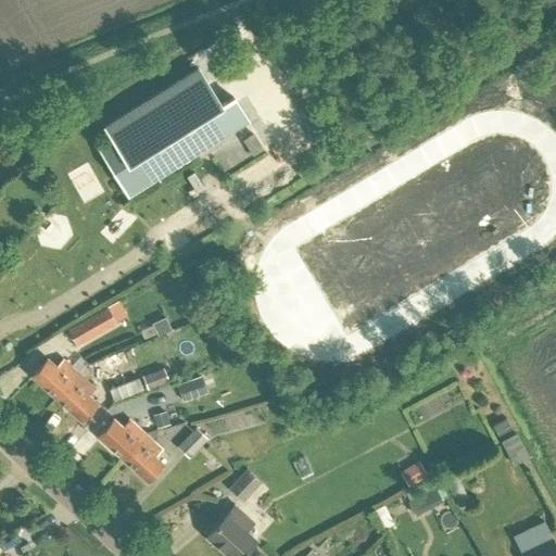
[(111,138),(97,147),(114,174),(117,178),(128,196),(153,179),(188,158),(248,121),(232,97),(220,104),(218,101),(209,85),(198,67),(103,126),(111,138)]
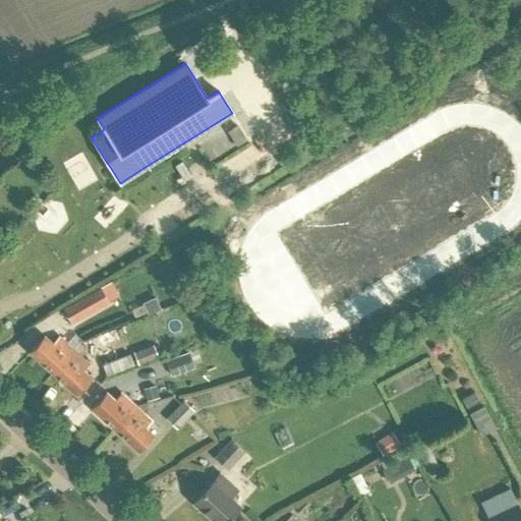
[(61,156),(83,197),(96,190),(72,150),(61,156)]
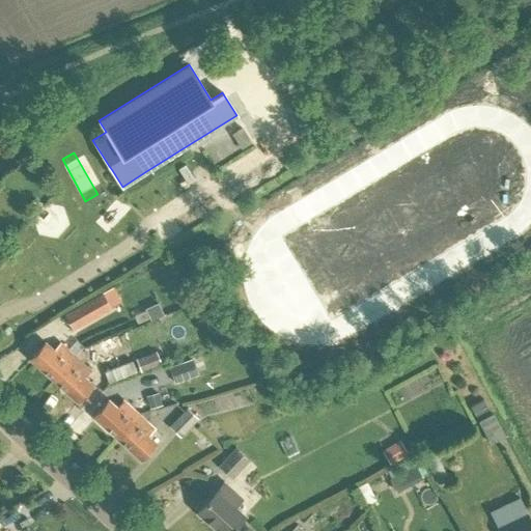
[(159,276),(165,287),(176,280),(170,269),(159,276)]
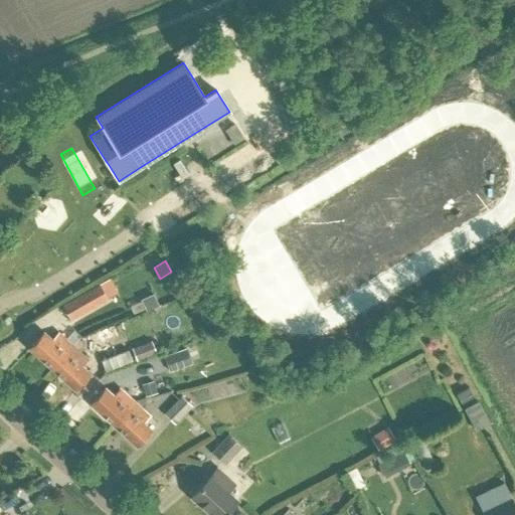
[(63,305),(71,319),(107,299),(99,285),(63,305)]
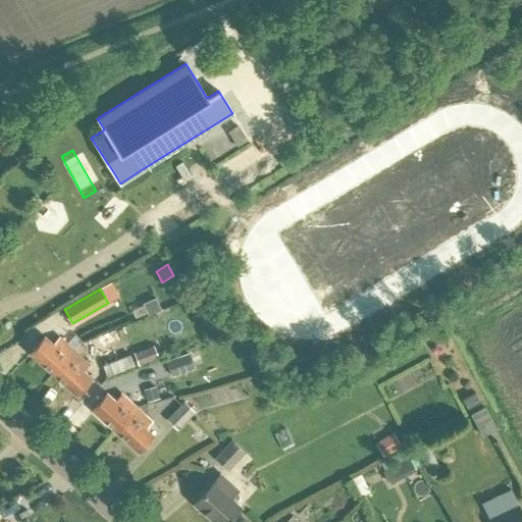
[(148,314),(160,309),(155,297),(143,302),(143,304),(132,309),(136,317),(147,312),(148,314)]
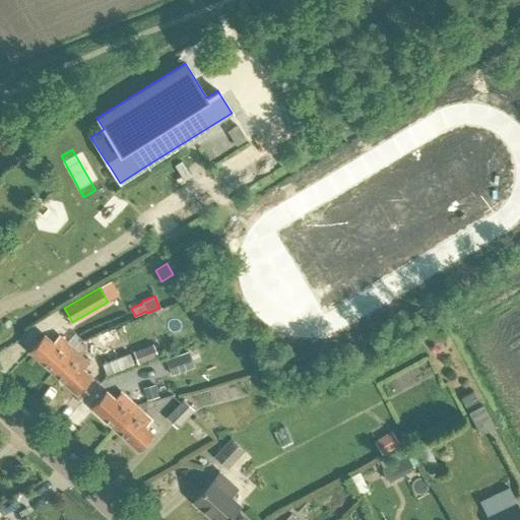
[(28,350),(52,372),(73,348),(58,335),(52,342),(44,334),(28,350)]
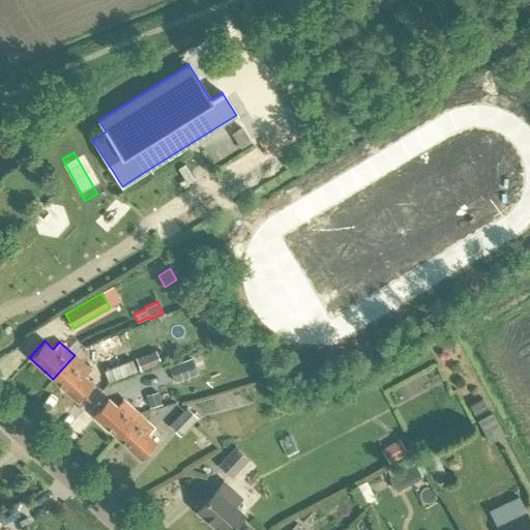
[(154,351),(135,358),(139,371),(158,363),(154,351)]
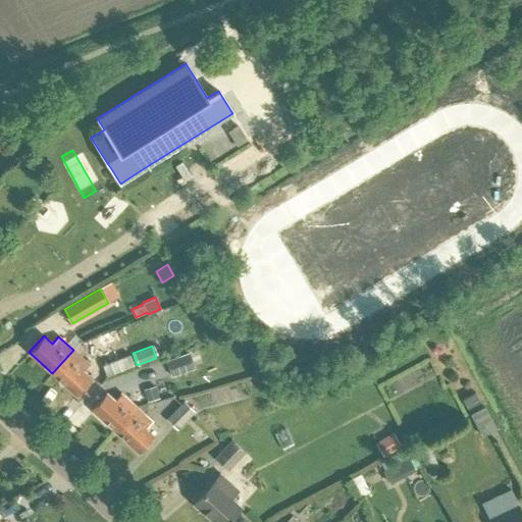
[(52,373),(75,395),(91,378),(83,371),(89,364),(73,350),(52,373)]
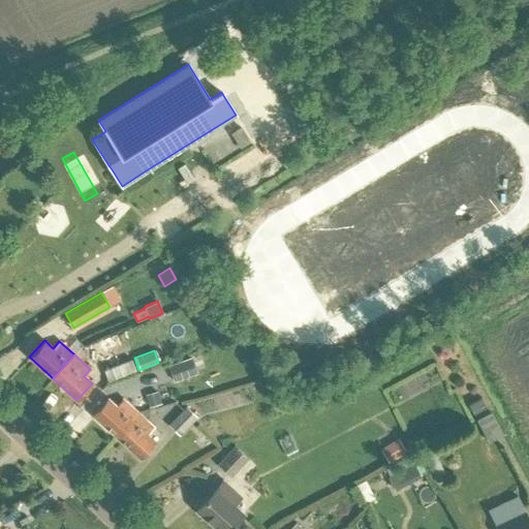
[(173,381),(195,373),(190,358),(167,366),(173,381)]
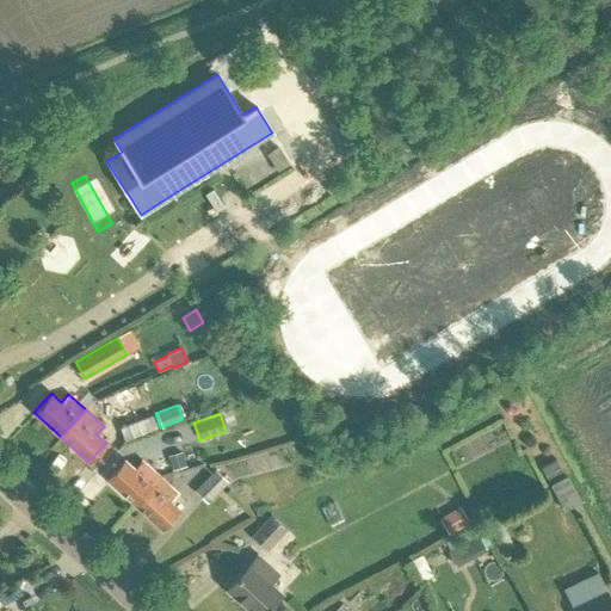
[(152,414),(119,427),(125,440),(158,429),(152,414)]
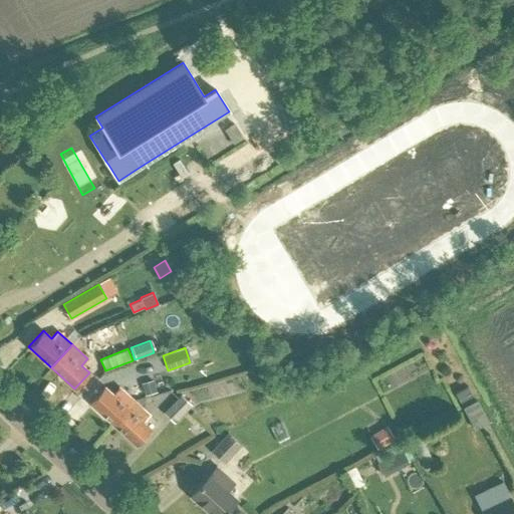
[(144,396),(156,392),(152,380),(141,383),(144,396)]
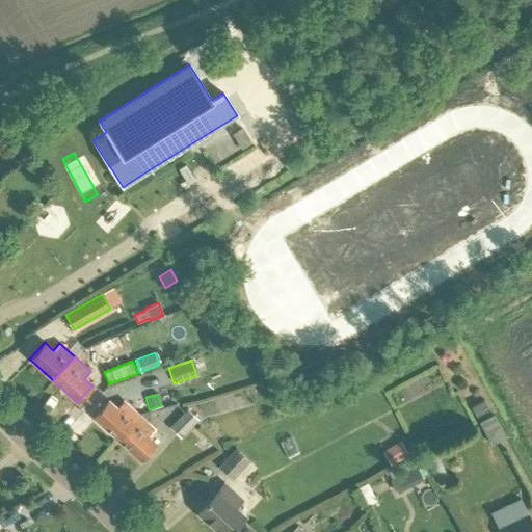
[(92,417),(116,439),(139,415),(124,401),(117,407),(108,400),(92,417)]
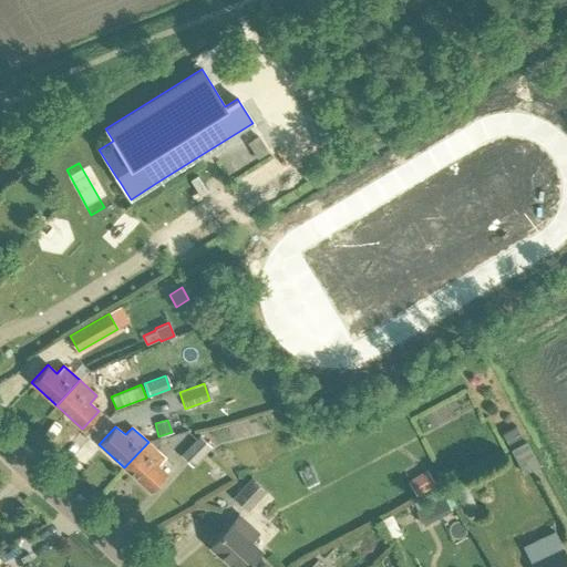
[(209,445),(199,437),(182,457),(193,466),(209,445)]
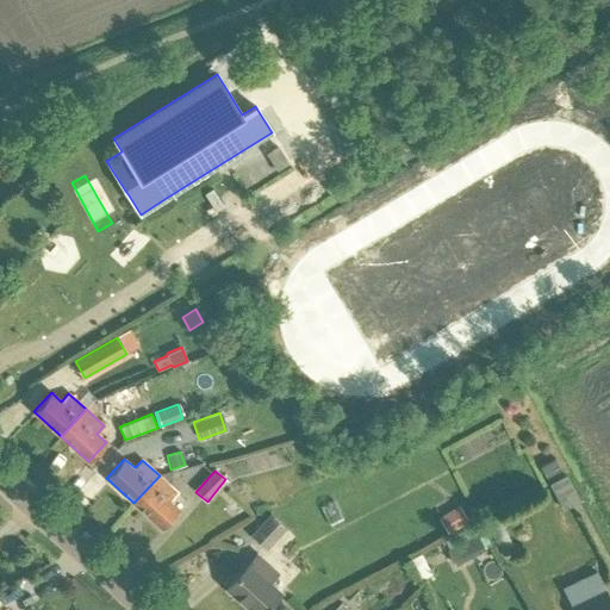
[(134,503),(162,528),(180,509),(169,499),(178,492),(160,475),(134,503)]
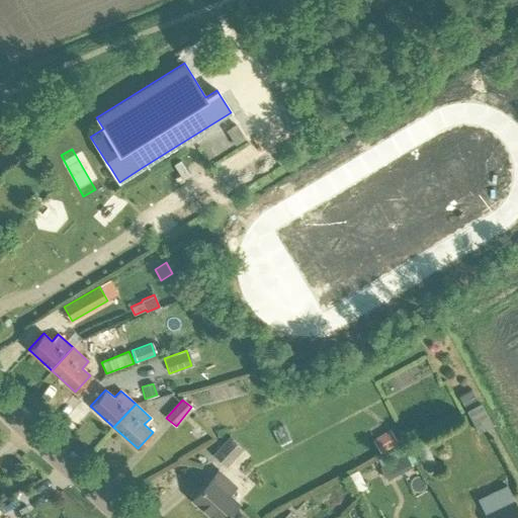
[(465,412),(478,434),(492,426),(480,404),(465,412)]
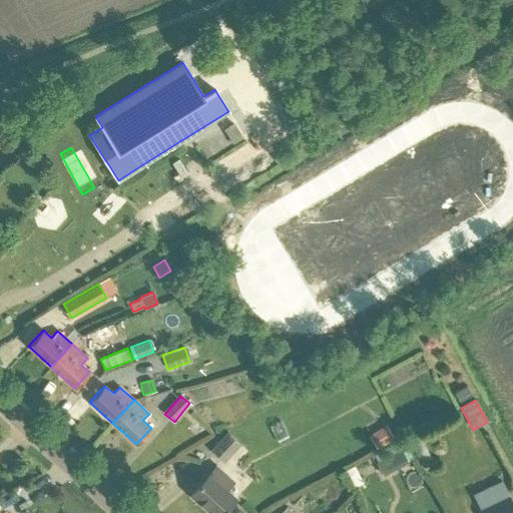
[(370,436),(378,449),(396,438),(388,424),(370,436)]
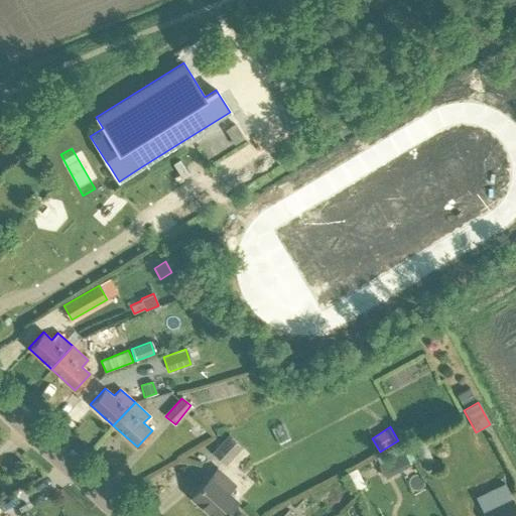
[(212,454),(225,466),(241,447),(228,435),(212,454)]
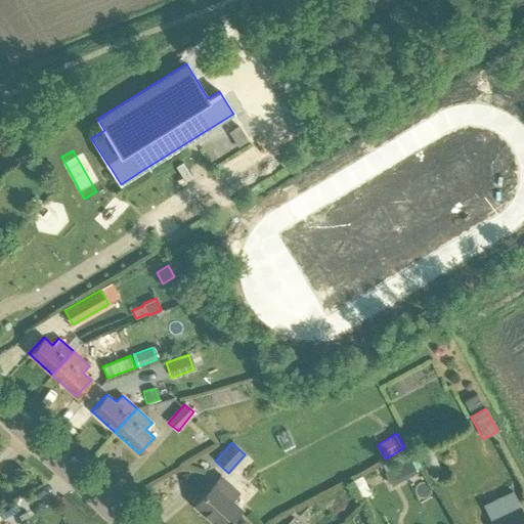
[(409,459),(399,464),(405,478),(416,473),(409,459)]
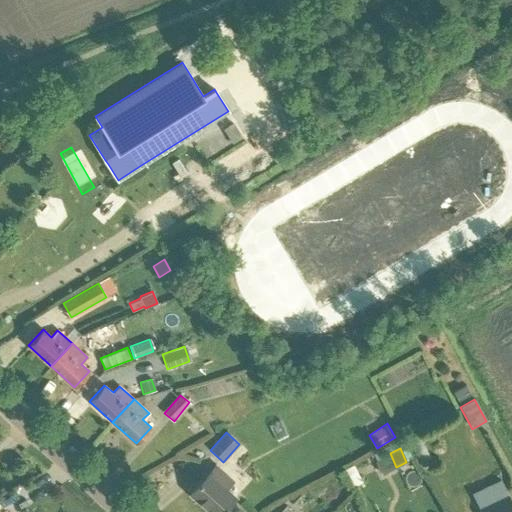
[(234,481),(216,465),(190,493),(211,511),(222,511),(236,498),(227,489),(234,481)]
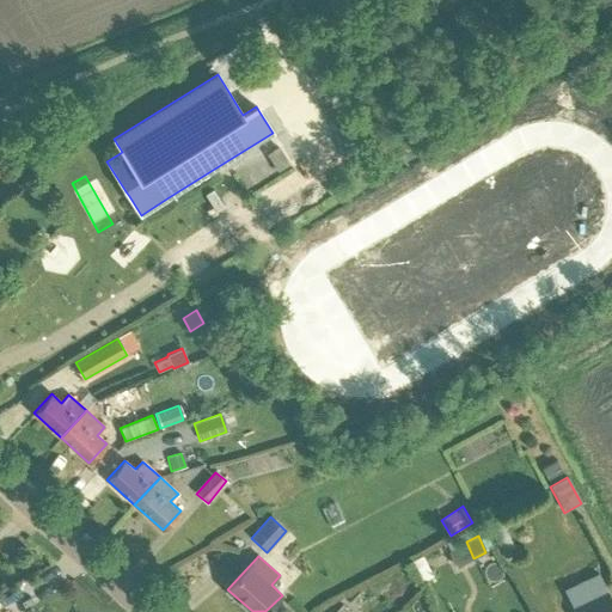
[(567,593),(573,607),(607,591),(600,577),(567,593)]
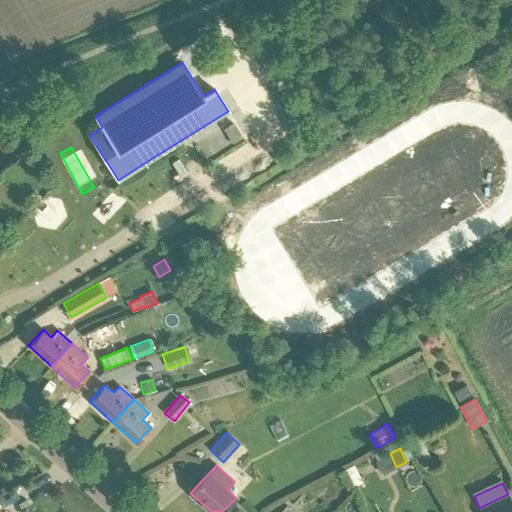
[(479,508),(480,511),(511,511),(511,502),(508,494),(479,508)]
